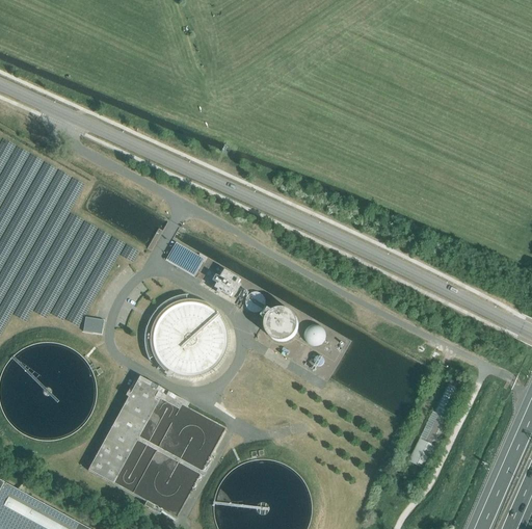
[(169,250),(165,257),(193,273),(204,257),(176,240),(169,250)]
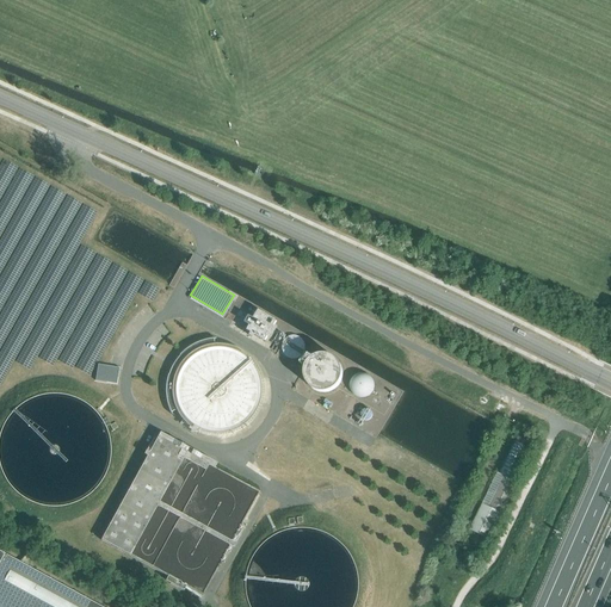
[(273,317),(257,307),(245,327),(248,329),(247,332),(251,334),(253,332),(261,338),(273,317)]
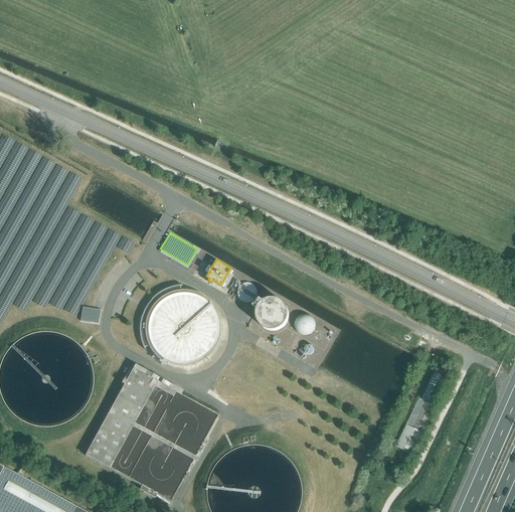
[(254,297),(256,292),(255,287),(251,283),(246,282),(241,283),(237,287),(236,292),(237,297),(241,301),(246,302),(251,301),(254,297)]
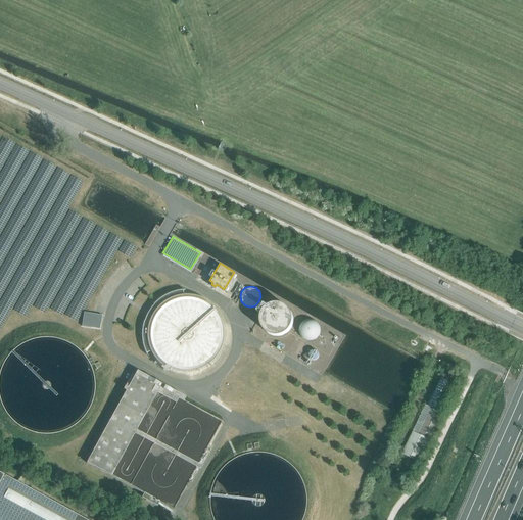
[(193,296),(183,295),(183,288),(177,289),(172,290),(167,292),(161,295),(154,301),(149,306),(145,314),(142,324),(142,332),(143,341),(146,350),(153,347),(156,353),(160,358),(164,362),(162,367),(168,370),(171,365),(178,368),(187,369),(195,368),(201,365),(208,361),(215,356),(219,348),(221,343),(223,333),(222,325),(219,316),(215,309),(209,303),(202,299),(193,296)]
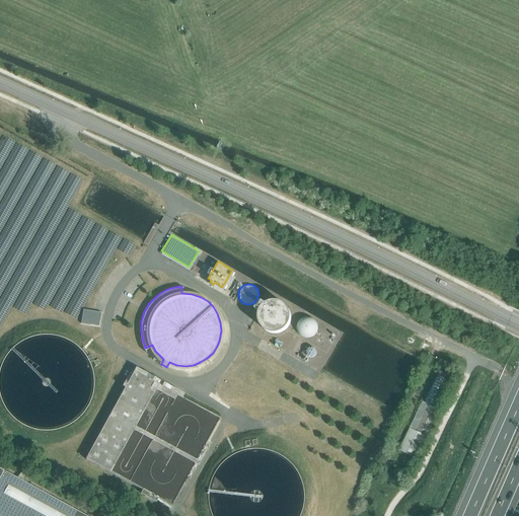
[(293,324),(295,316),(293,308),(287,302),(279,300),(271,302),(265,308),(263,316),(265,324),(271,330),(279,333),(287,330),(293,324)]
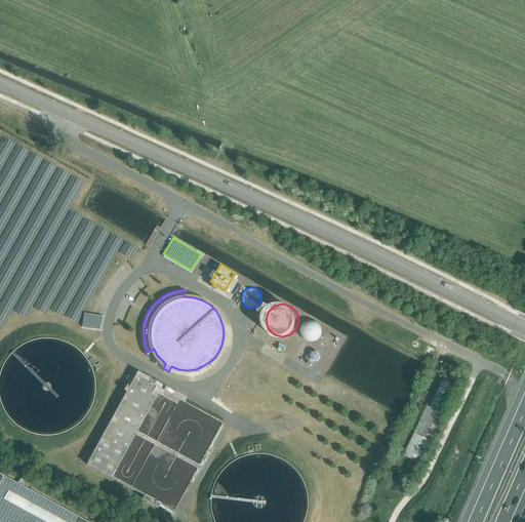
[(84,311),(82,324),(99,327),(102,314),(84,311)]
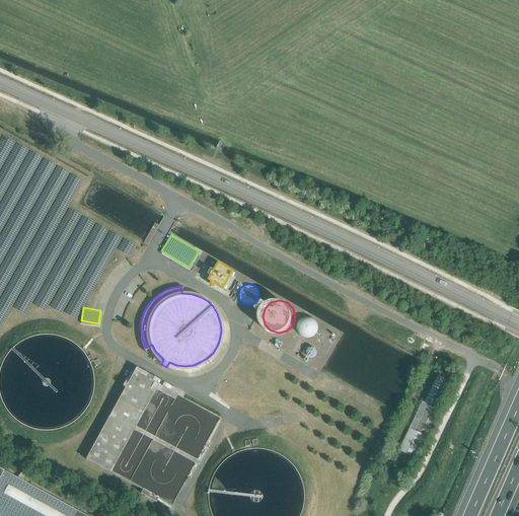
[(316,332),(318,327),(316,322),(313,318),(308,317),(303,318),(299,321),(298,326),(299,332),(303,336),(308,337),(313,336),(316,332)]
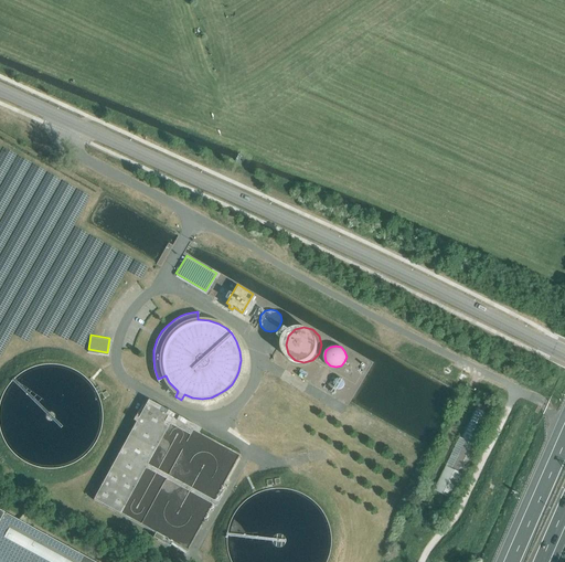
[(136,420),(93,498),(119,512),(169,423),(190,434),(193,428),(198,431),(200,427),(148,399),(138,416),(135,414),(132,419),(136,420)]
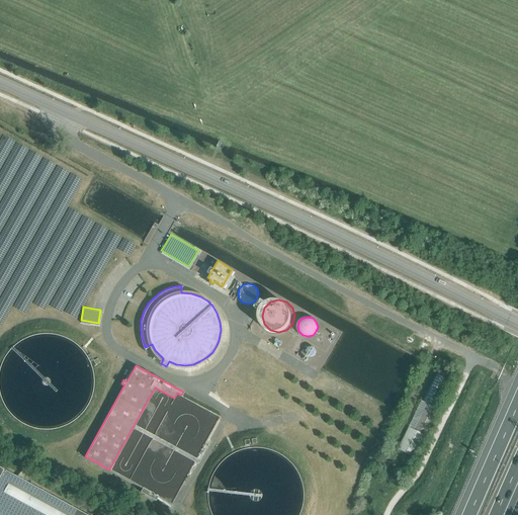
[(443,375),(445,371),(437,367),(422,399),(427,402),(415,427),(409,425),(399,447),(415,455),(426,433),(437,411),(432,408),(431,408),(433,404),(432,404),(445,376),(443,375)]
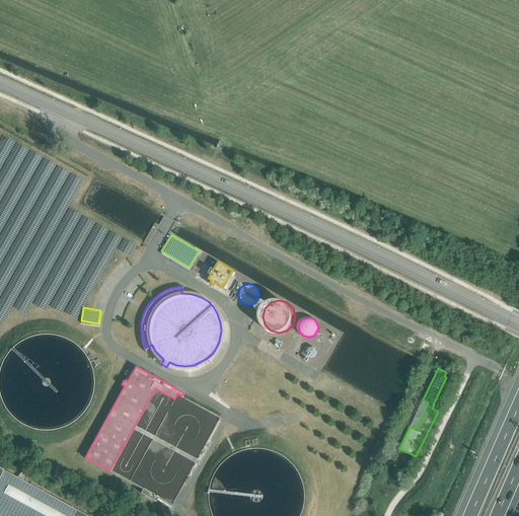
[(444,386),(433,409),(438,412),(453,379),(448,376),(443,385),(444,386)]
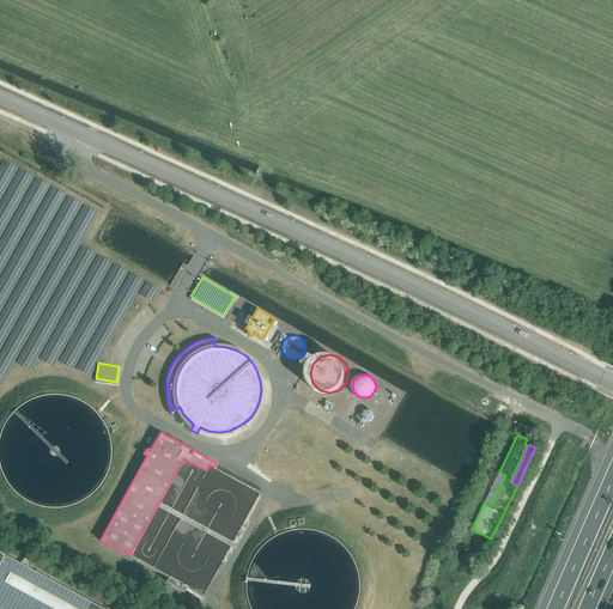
[(105,608),(12,558),(4,553),(0,559),(0,608),(105,608)]
